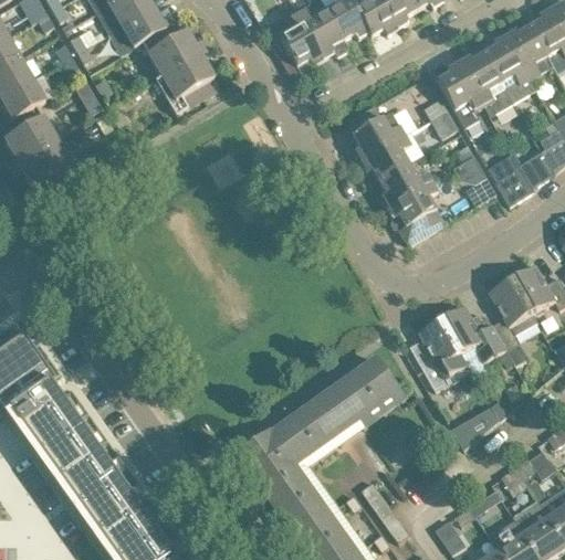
[(27,18),(42,9),(37,0),(19,0),(17,1),(27,18)]
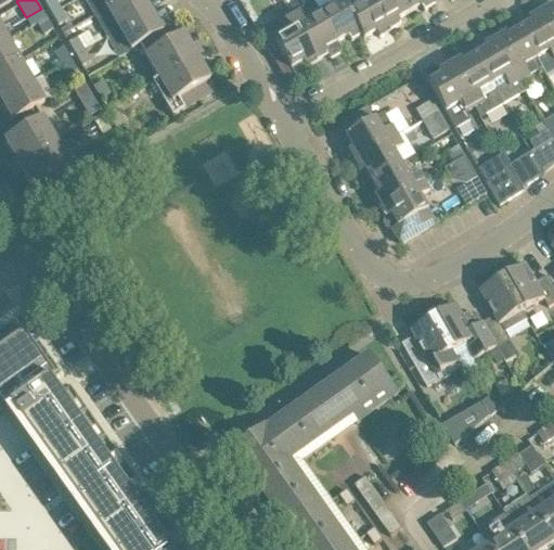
[(50,10),(59,4),(56,0),(43,0),(50,10)]
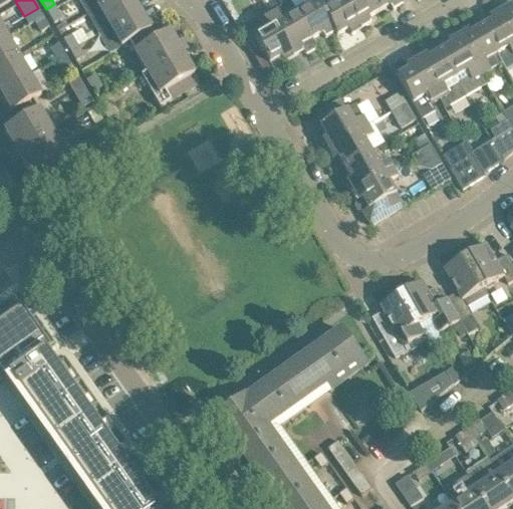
[(108,24),(138,7),(134,0),(105,0),(97,5),(108,24)]
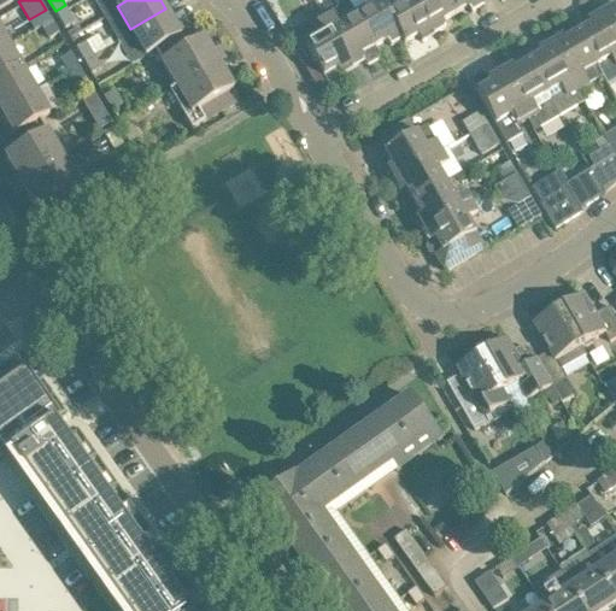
[(330,1),(318,9),(351,64),(361,58),(367,60),(376,54),(376,50),(373,42),(355,10),(348,0),(345,0),(334,7),(330,1)]
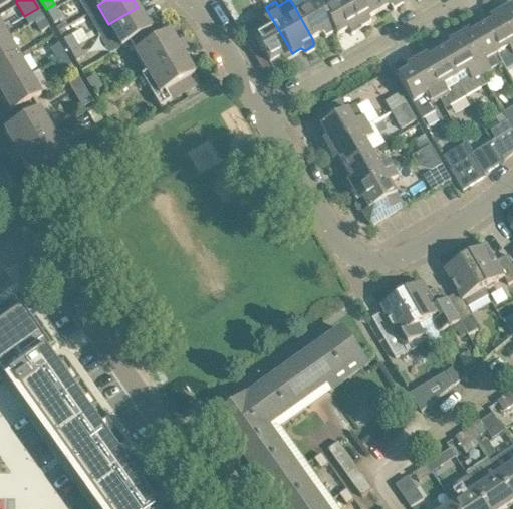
[(290,0),(295,8),(310,35),(321,29),(324,34),(333,29),(315,0),(290,0)]
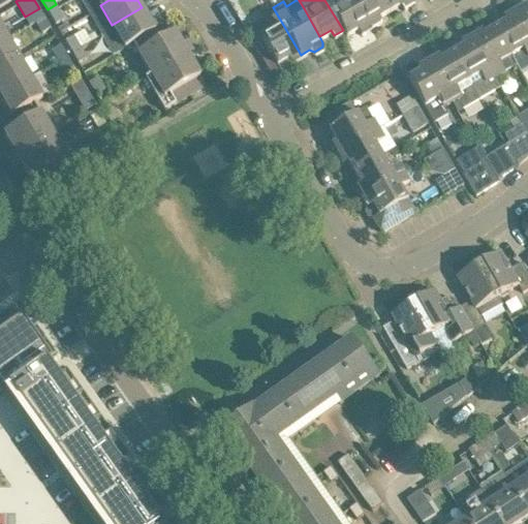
[(370,26),(354,0),(324,0),(343,30),(345,33),(356,27),(360,32),(370,26)]
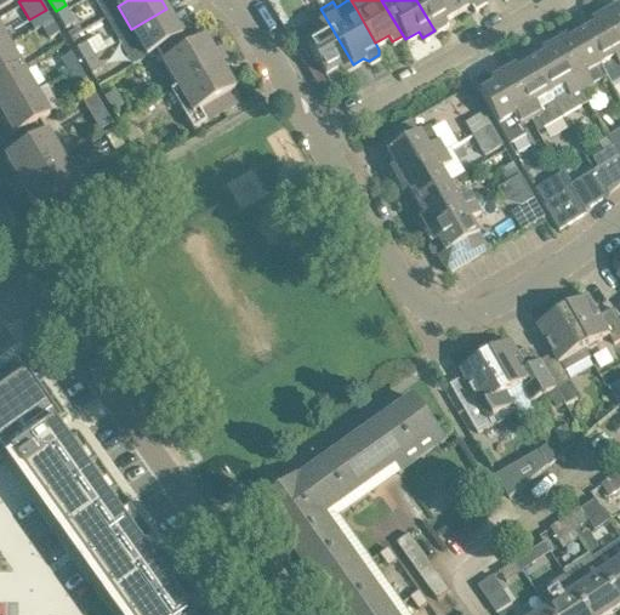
[(416,0),(434,30),(447,23),(443,17),(456,10),(450,0),(416,0)]
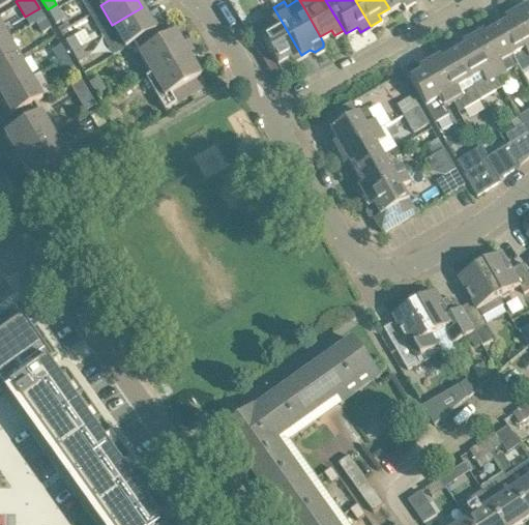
[(384,0),(389,8),(401,1),(404,7),(414,1),(413,0),(384,0)]
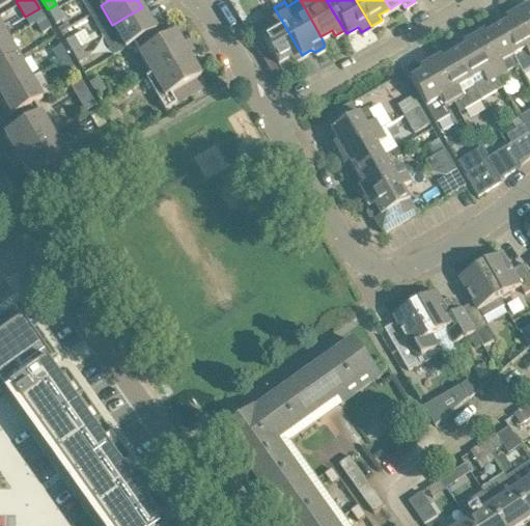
[(513,6),(529,35),(529,3),(526,6),(523,1),(513,6)]
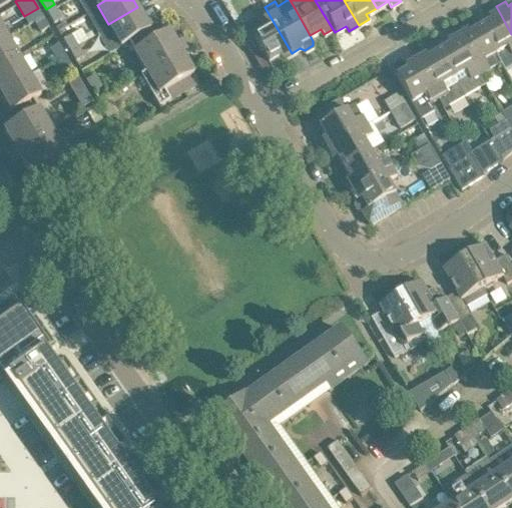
[(54,4),(46,9),(52,20),(61,15),(54,4)]
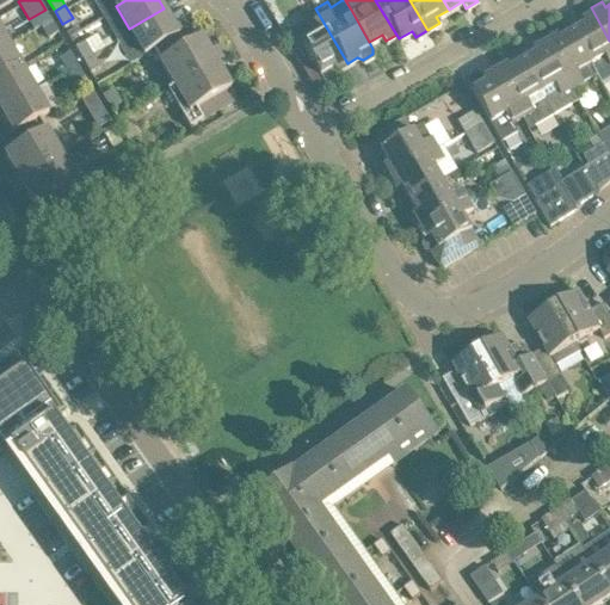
[(609,61),(609,41),(591,7),(579,14),(583,20),(570,29),(589,61),(602,53),(608,63),(609,62),(609,61)]
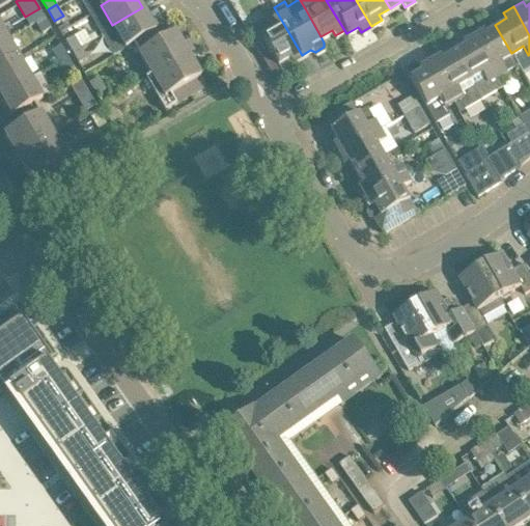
[(158,24),(154,18),(154,17),(149,19),(142,7),(112,25),(123,45),(131,40),(158,24)]
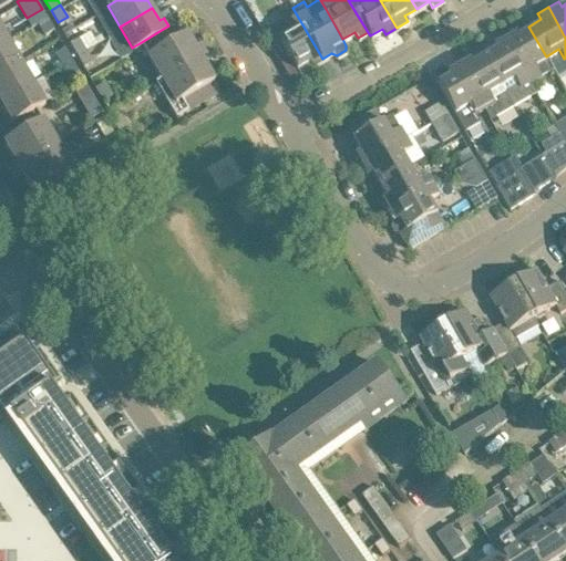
[(322,59),(292,8),(266,23),(275,40),(278,38),(299,72),(304,75),(312,70),(312,64),(322,59)]
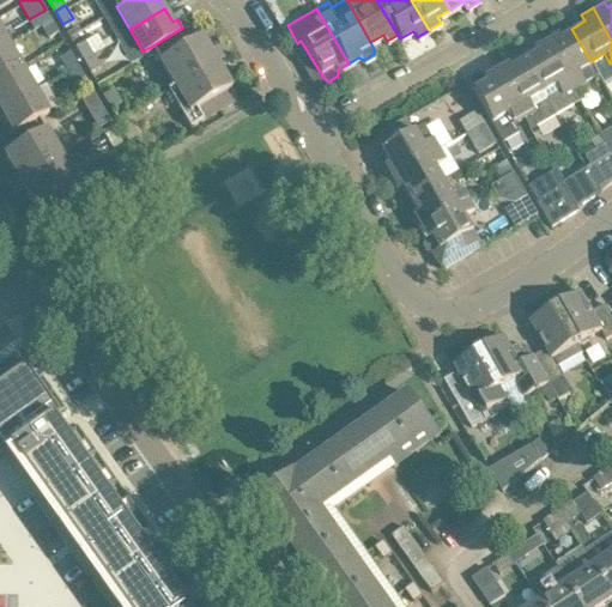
[(58,28),(46,10),(29,19),(32,25),(40,22),(47,34),(58,28)]
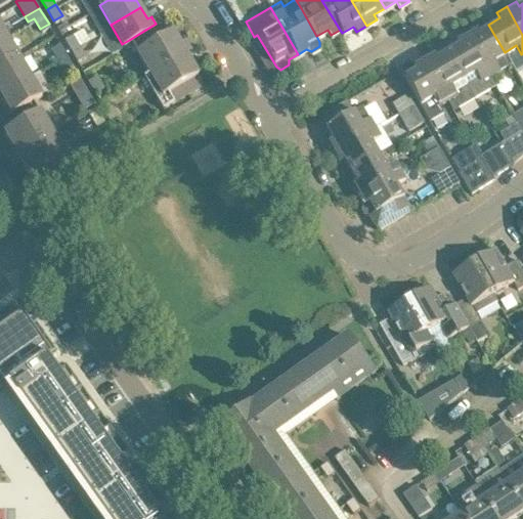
[(505,52),(488,25),(483,15),(482,15),(471,23),(473,26),(464,32),(494,83),(516,71),(505,52)]
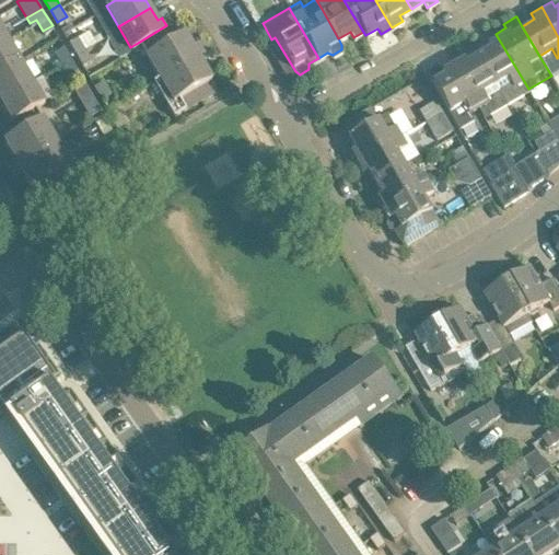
[(202,39),(193,46),(183,30),(173,36),(166,25),(138,43),(156,74),(158,76),(207,47),(202,39)]
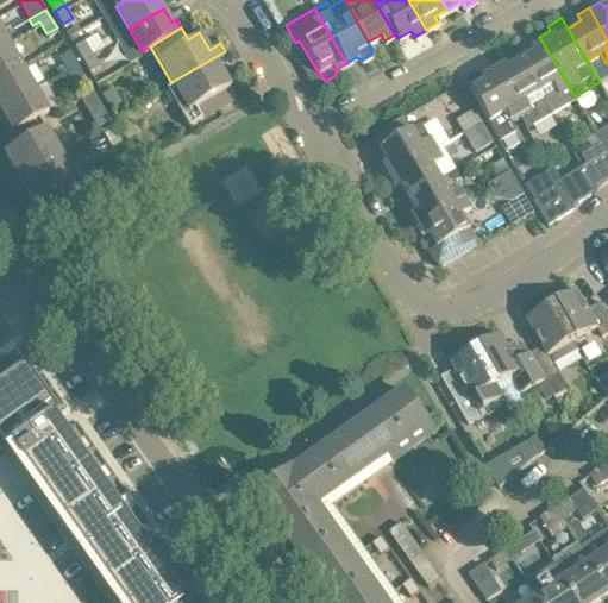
[(81,56),(92,50),(91,48),(94,45),(88,35),(74,43),(81,56)]
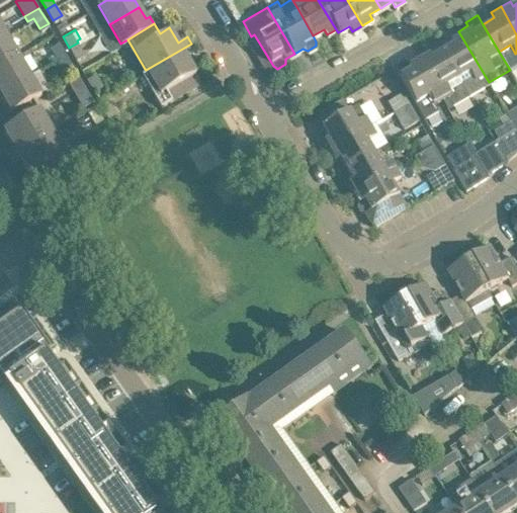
[(451,41),(441,49),(467,94),(489,82),(458,31),(448,36),(451,41)]
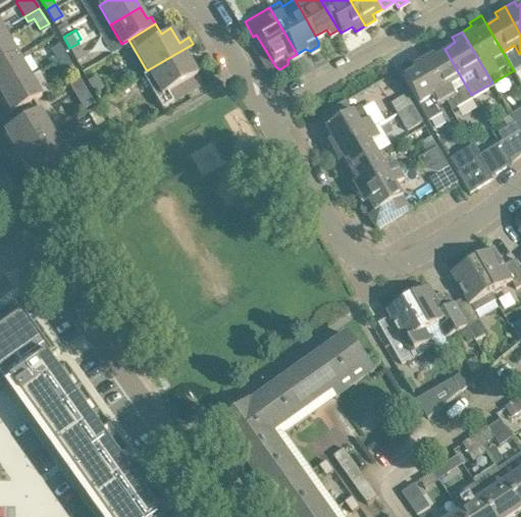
[(6,34),(0,37),(0,62),(17,53),(6,34)]
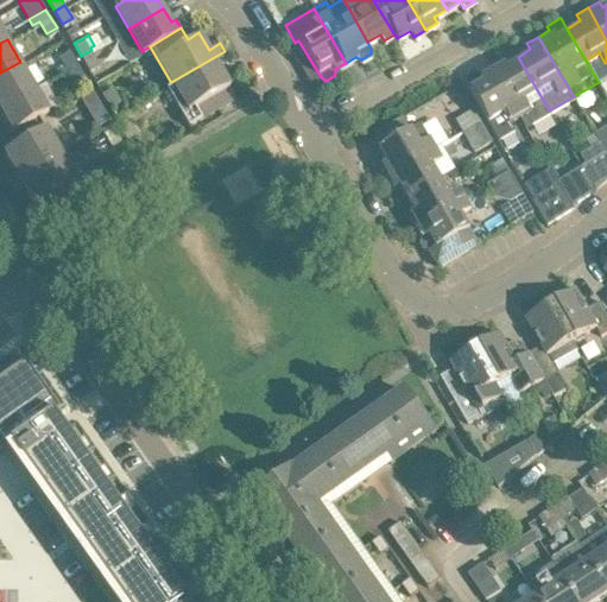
[(65,67),(76,61),(68,48),(58,54),(62,59),(54,64),(57,70),(65,65),(65,67)]
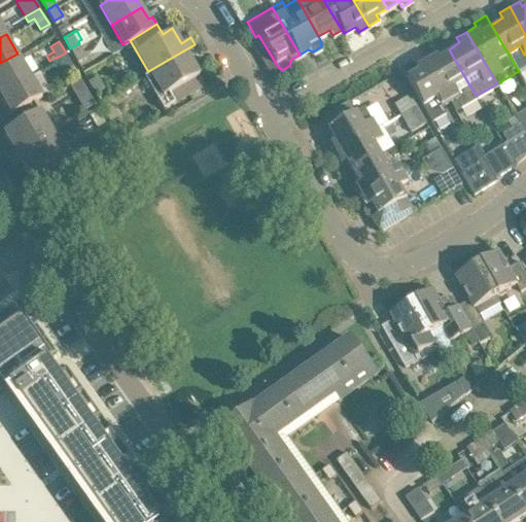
[(70,48),(77,59),(85,54),(79,43),(70,48)]
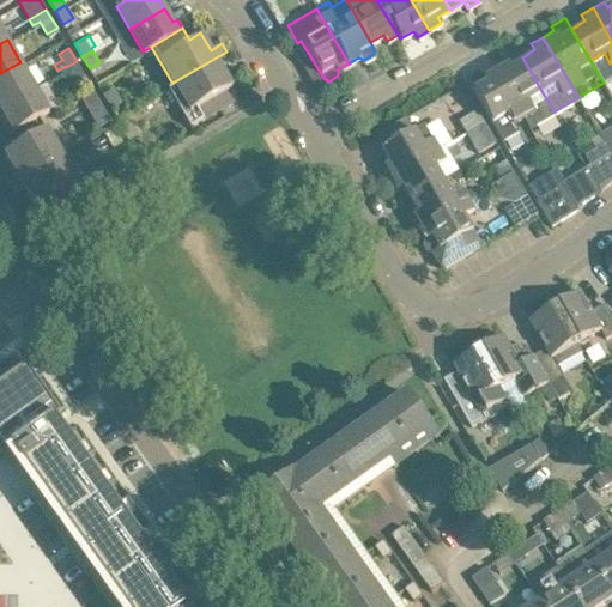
[(167,84),(176,103),(188,123),(237,95),(217,61),(228,54),(226,52),(173,83),(171,82),(167,84)]
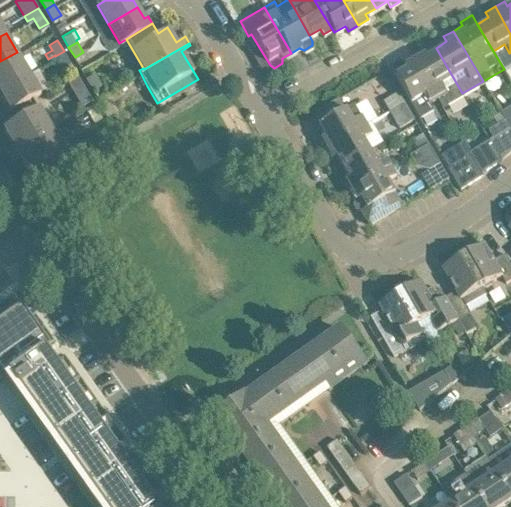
[(442,105),(462,93),(436,48),(425,54),(422,49),(412,55),(436,96),(442,105)]
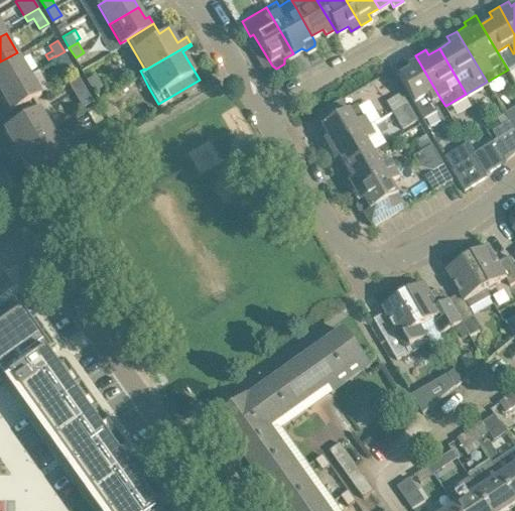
[(65,51),(55,56),(61,67),(71,62),(65,51)]
